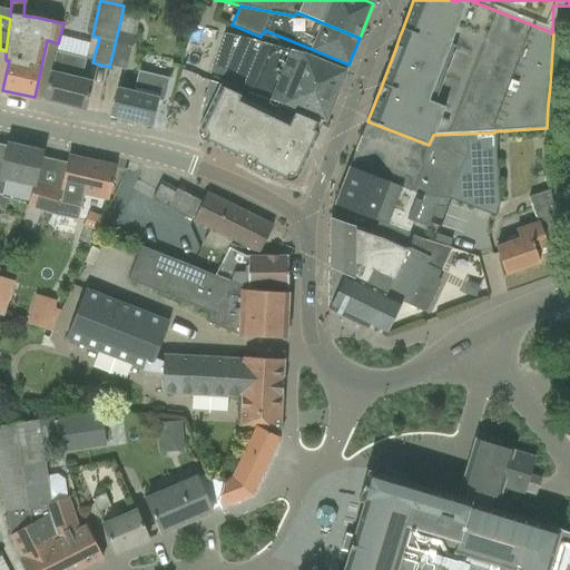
[(127,71),(135,33),(118,30),(109,67),(127,71)]
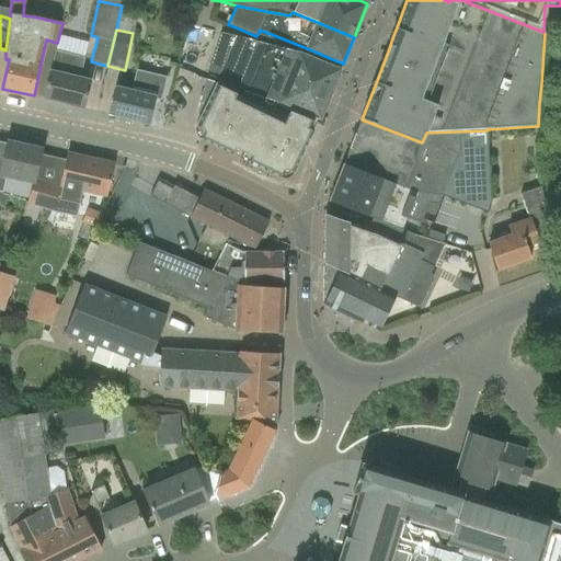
[(220,33),(209,70),(225,75),(222,83),(241,90),(267,99),(279,103),(319,119),(341,69),(300,52),(300,53),(220,33)]
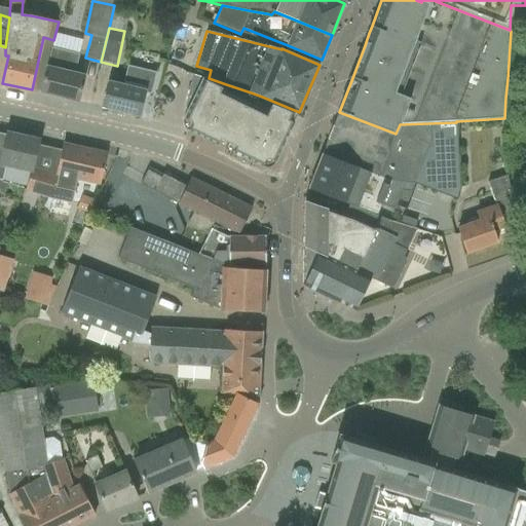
[(42,91),(65,98),(76,101),(77,101),(77,102),(78,101),(84,76),(75,73),(79,54),(51,47),(41,92),(42,92),(42,91)]
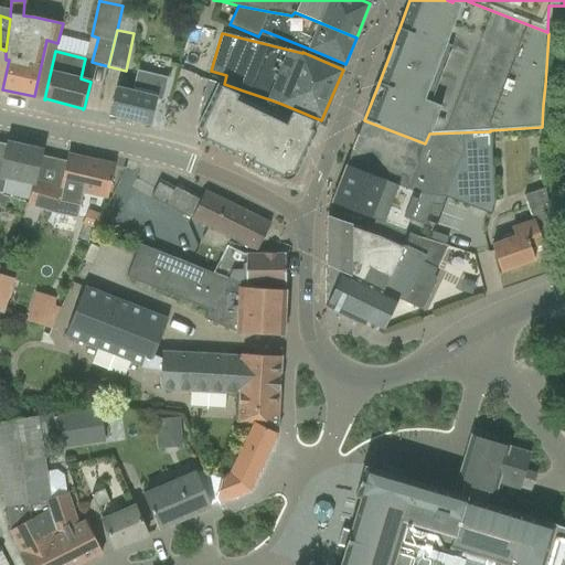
[(150,125),(156,100),(162,102),(168,77),(137,71),(132,93),(116,88),(109,116),(110,116),(110,115),(114,116),(121,118),(121,117),(149,125),(150,125)]
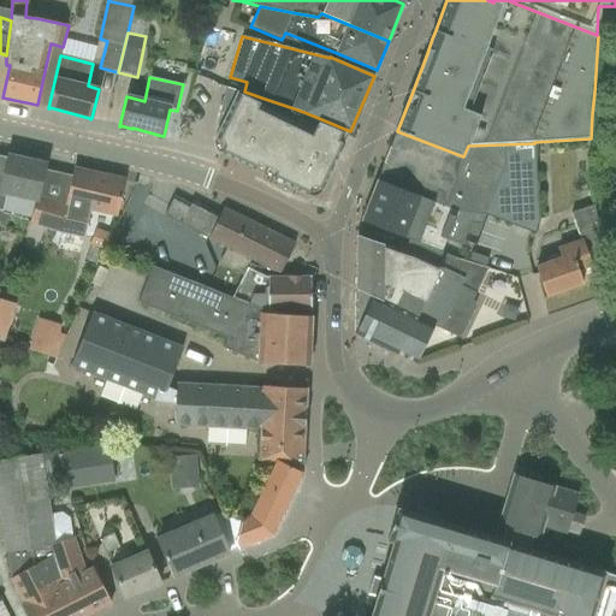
[(215,141),(214,142),(215,143),(221,147),(224,148),(223,153),(221,154),(237,161),(240,163),(255,170),(255,169),(258,164),(265,167),(294,108),(265,99),(264,99),(226,88),(217,125),(221,128),(215,140),(215,141)]
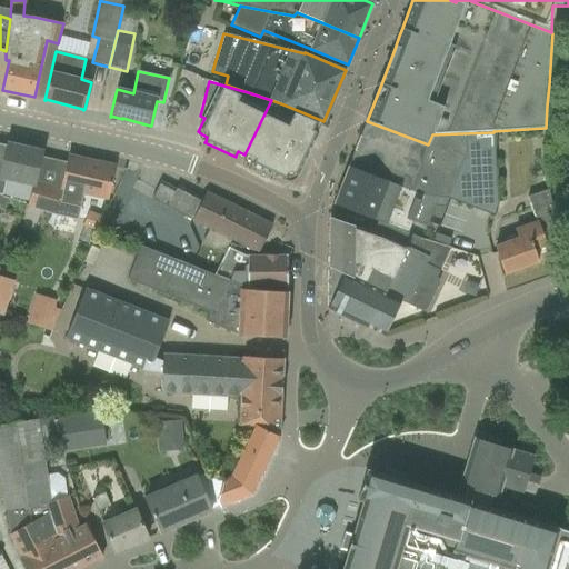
[(271,100),(245,155),(255,159),(252,166),(267,172),(269,173),(283,180),(285,179),(287,175),(290,177),(292,172),(297,175),(298,175),(302,166),(306,157),(307,157),(308,155),(309,155),(312,146),(323,121),(283,105),(271,100)]
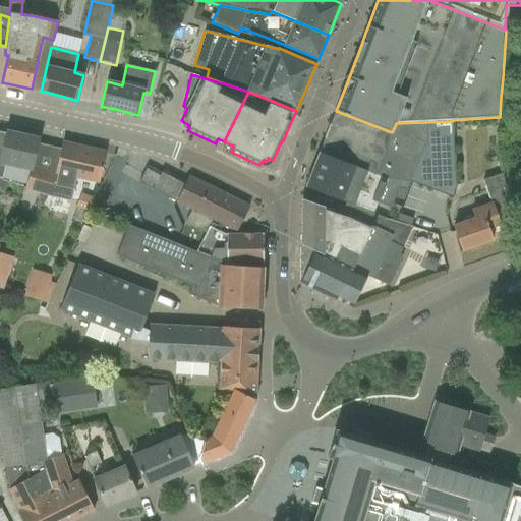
[(336,111),(306,187),(308,188),(346,203),(347,203),(356,207),(366,210),(369,199),(380,204),(389,207),(393,205),(402,181),(411,181),(452,197),(456,186),(452,121),(396,123),(392,132),(370,124),(336,111)]
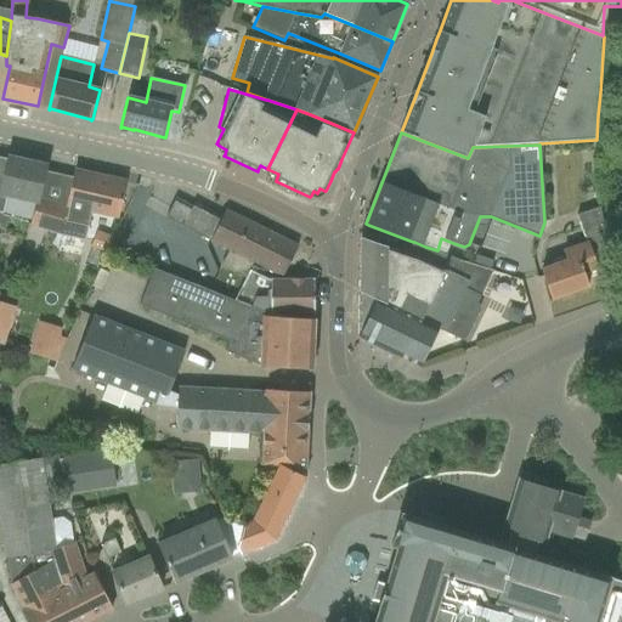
[(0,214),(3,216),(7,196),(38,203),(39,198),(46,167),(9,158),(3,182),(0,181),(0,214)]
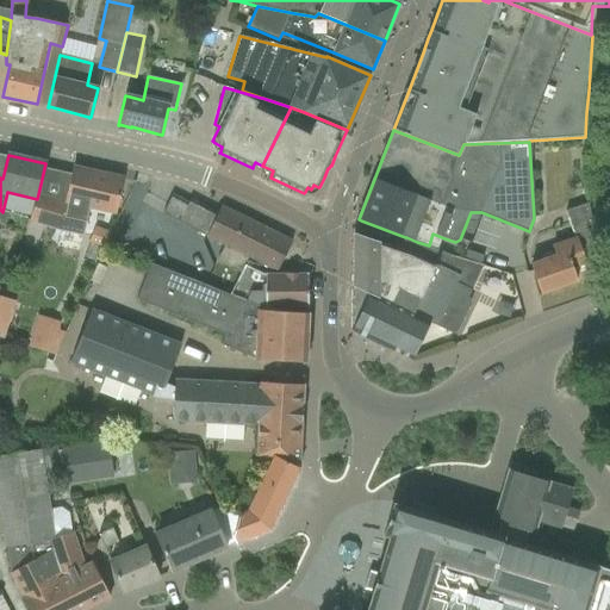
[(37,199),(30,222),(57,229),(83,235),(89,209),(116,215),(123,178),(120,176),(120,178),(76,168),(76,167),(74,167),(67,203),(38,194),(37,199)]
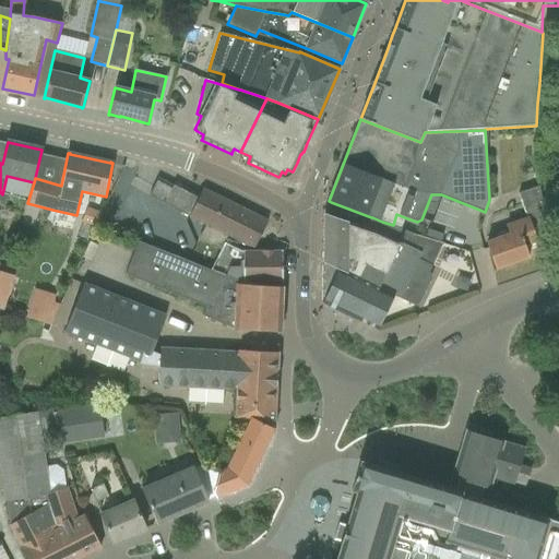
[(158,178),(150,195),(162,202),(189,216),(190,216),(206,225),(200,239),(222,250),(224,244),(228,236),(254,249),(268,222),(264,221),(203,190),(200,195),(187,189),(176,182),(174,187),(158,178)]
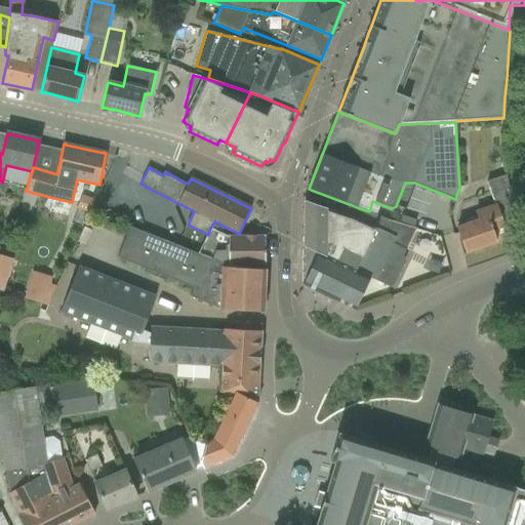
[(457,228),(466,253),(496,242),(492,231),(505,227),(501,218),(515,214),(506,175),(487,182),(495,206),(476,212),(478,220),(457,228)]
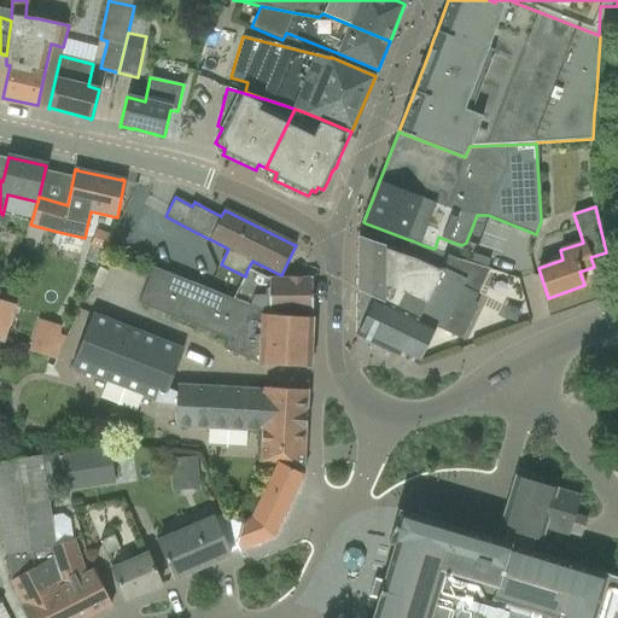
[(111,237),(97,232),(92,246),(106,251),(111,237)]
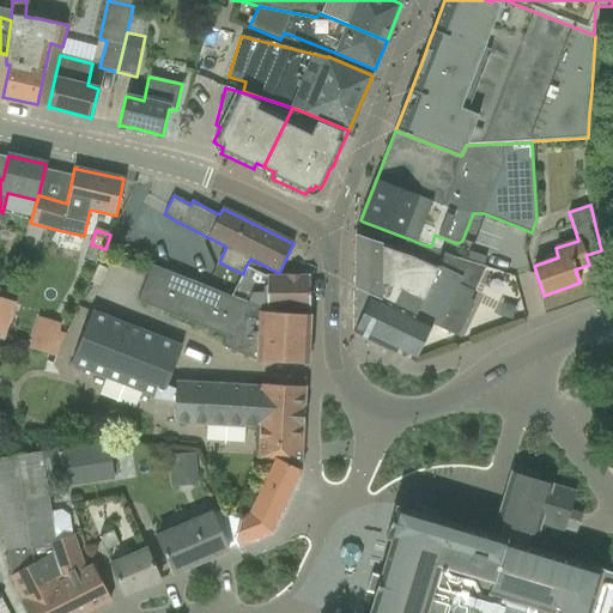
[(353,316),(353,332),(354,334),(412,360),(411,362),(413,363),(414,362),(432,326),(455,335),(459,334),(473,305),(471,299),(457,293),(461,285),(475,291),(486,267),(453,256),(451,258),(441,252),(442,252),(431,247),(419,243),(413,256),(402,253),(402,252),(384,246),(362,237),(354,234),(354,242),(353,316)]
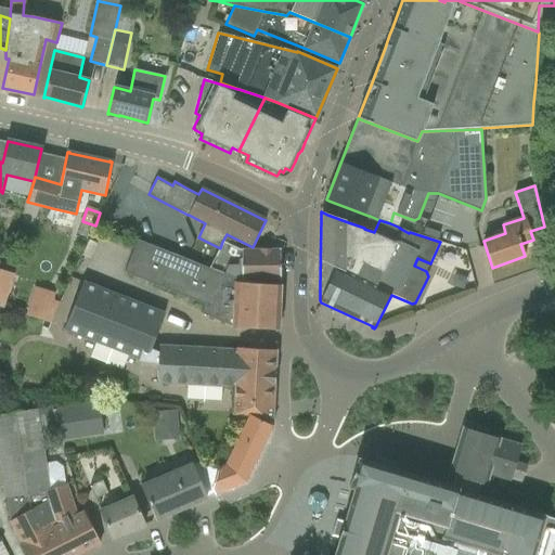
[(138,240),(125,272),(205,305),(201,314),(233,327),(278,330),(279,330),(281,285),(280,285),(233,282),(234,280),(209,269),(170,254),(138,240)]
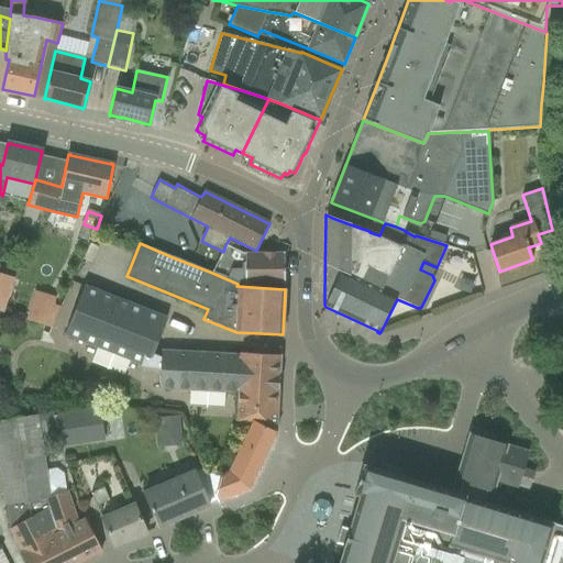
[(223,252),(212,273),(238,284),(243,286),(285,285),(285,253),(284,253),(283,253),(283,254),(276,254),(265,253),(264,254),(249,254),(246,254),(246,253),(245,253),(244,254),(225,245),(223,252)]
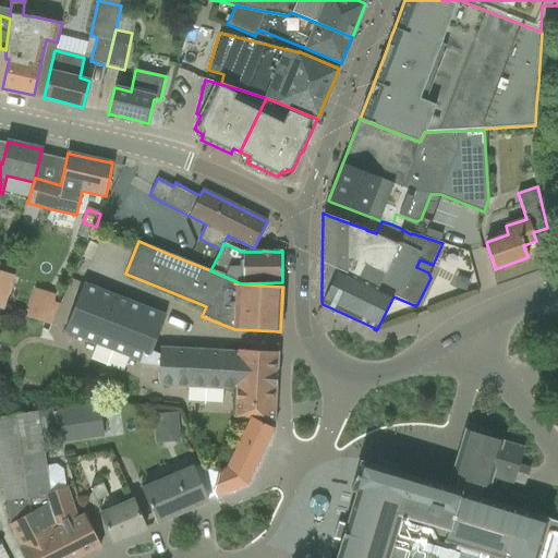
[(0,308),(4,311),(14,276),(0,271),(0,308)]
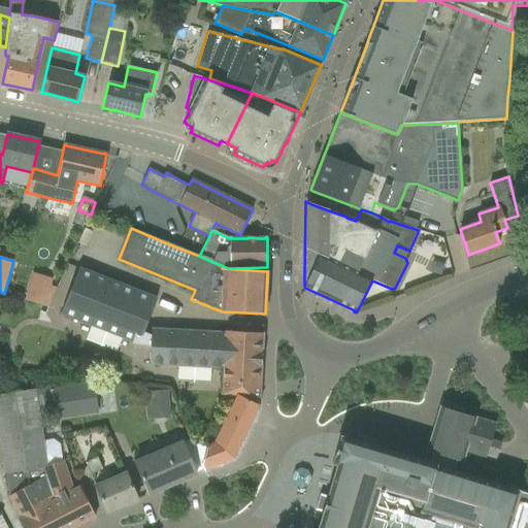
[(131,343),(151,345),(151,335),(143,332),(156,298),(77,268),(61,315),(132,341),(131,343)]
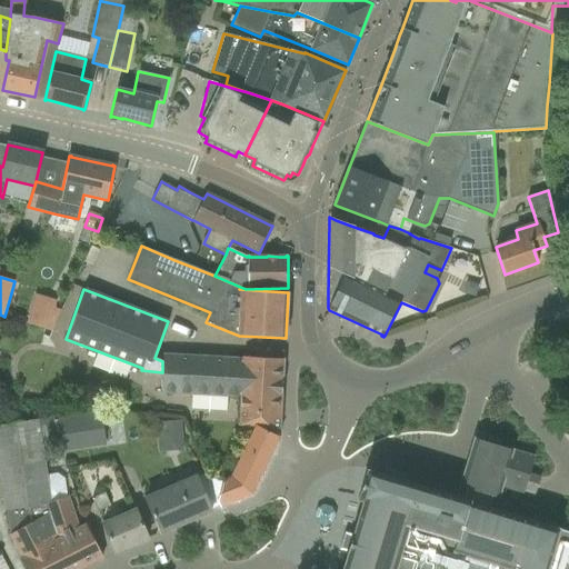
[(29,317),(27,325),(52,331),(61,311),(53,309),(32,302),(29,317)]
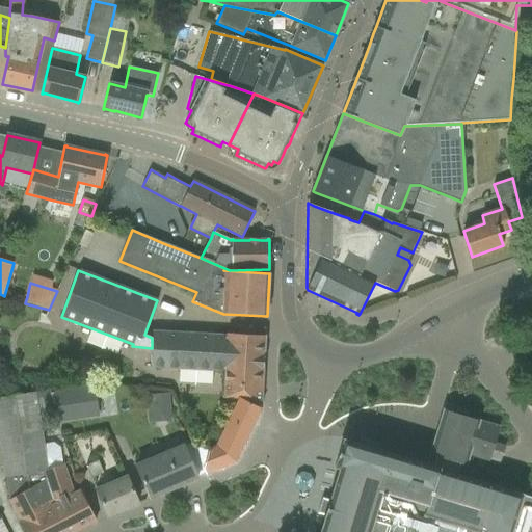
[(239,398),(251,404),(261,408),(262,408),(262,406),(260,406),(264,339),(266,339),(265,337),(153,331),(152,338),(152,348),(151,367),(225,371),(224,397),(239,398)]
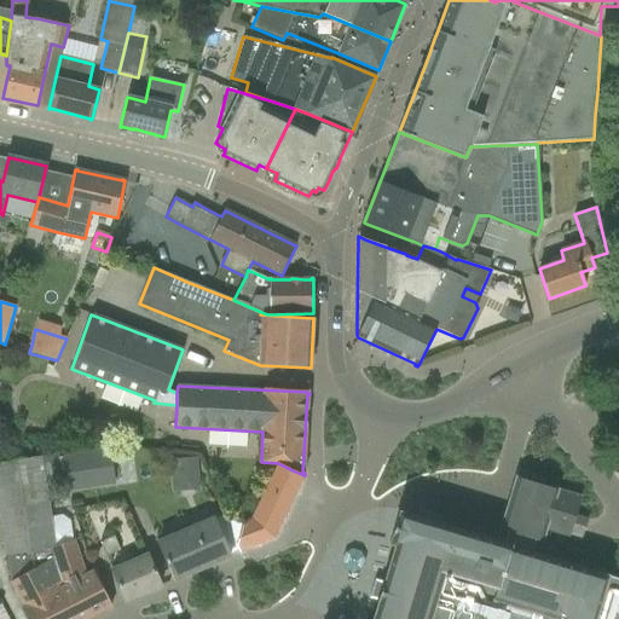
[(115,485),(110,447),(62,455),(67,491),(115,485)]
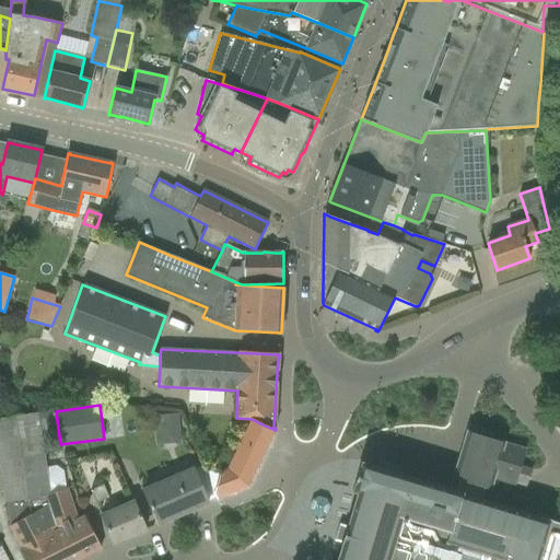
[(154,416),(155,428),(179,427),(179,415),(154,416)]
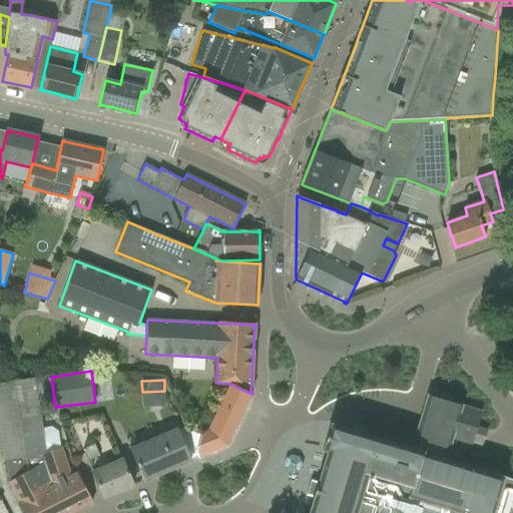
[(251,394),(242,390),(230,384),(217,409),(239,420),(251,394)]
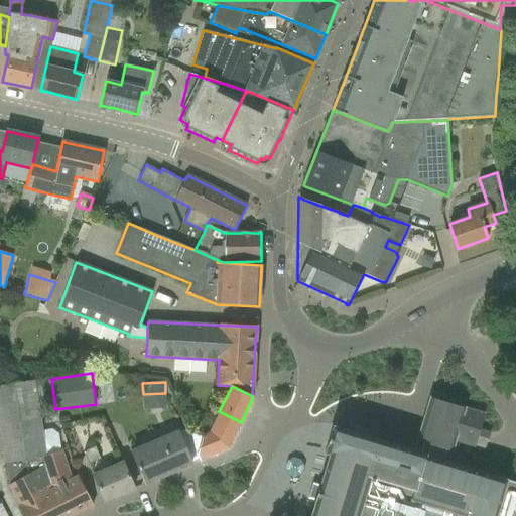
[(515,515),(515,482),(507,480),(452,463),(444,460),(447,449),(454,450),(454,448),(457,439),(476,445),(480,429),(484,415),(454,406),(455,400),(444,397),(444,395),(431,391),(431,392),(429,398),(418,436),(417,440),(414,450),(401,446),(388,442),(385,441),(375,438),(367,436),(368,431),(369,427),(352,422),(350,425),(350,426),(349,430),(333,426),(332,428),(333,428),(331,434),(331,433),(330,435),(331,435),(328,443),(327,445),(328,445),(326,450),(325,453),(330,455),(323,477),(319,486),(319,487),(318,487),(318,488),(316,496),(315,498),(315,499),(315,500),(312,509),(310,515),(515,515)]
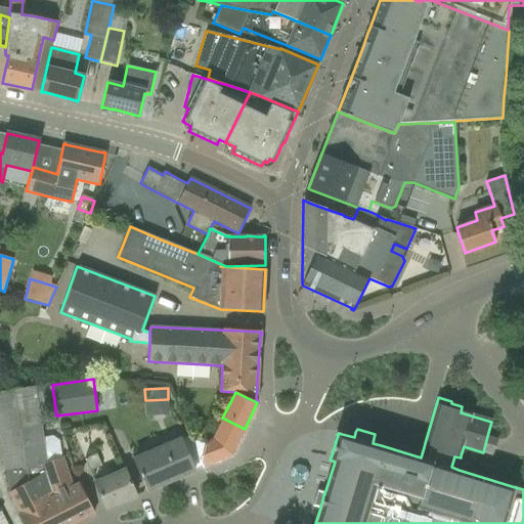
[(232,454),(245,429),(222,418),(210,443),(206,442),(201,461),(203,467),(232,454)]
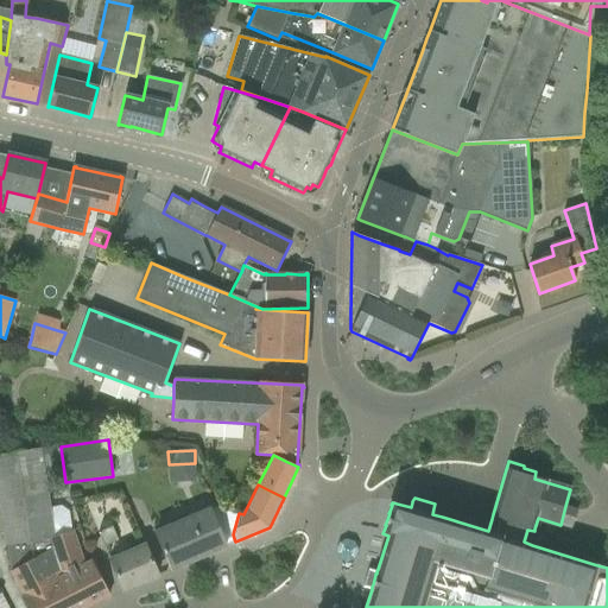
[(52,537),(73,531),(69,511),(61,506),(51,507),(49,489),(0,495),(0,512),(5,545),(7,544),(54,538),(52,537)]
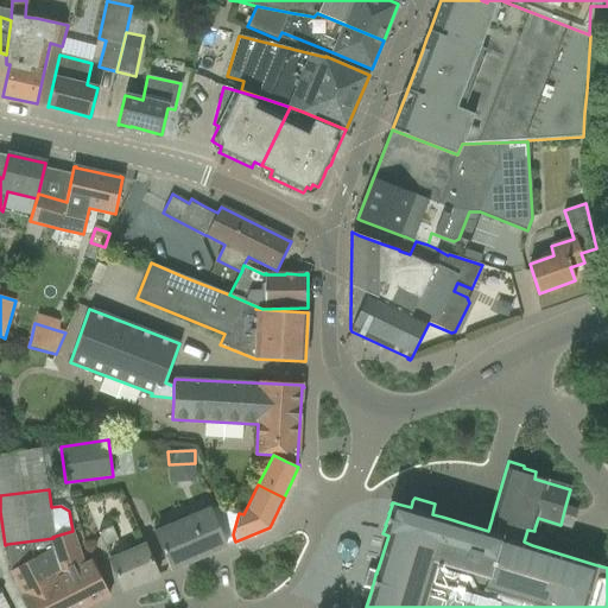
[(577,510),(565,506),(561,525),(572,529),(577,510)]
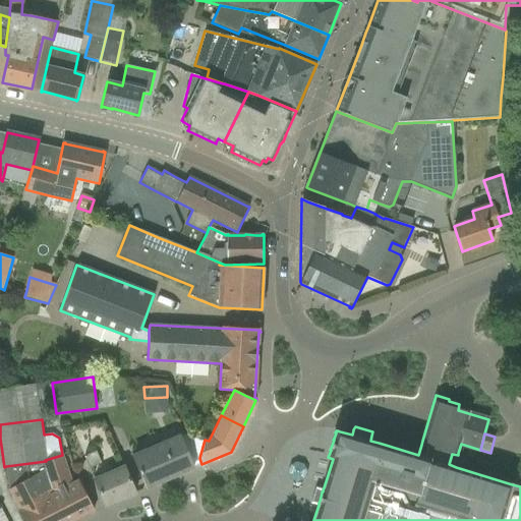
[(133,456),(147,488),(193,468),(180,437),(133,456)]
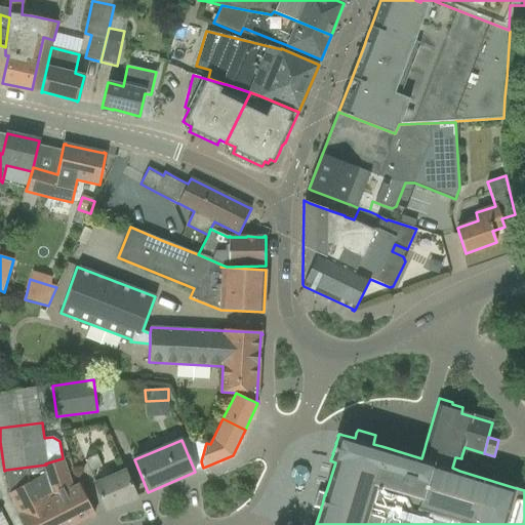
[(102,468),(96,455),(85,460),(90,473),(102,468)]
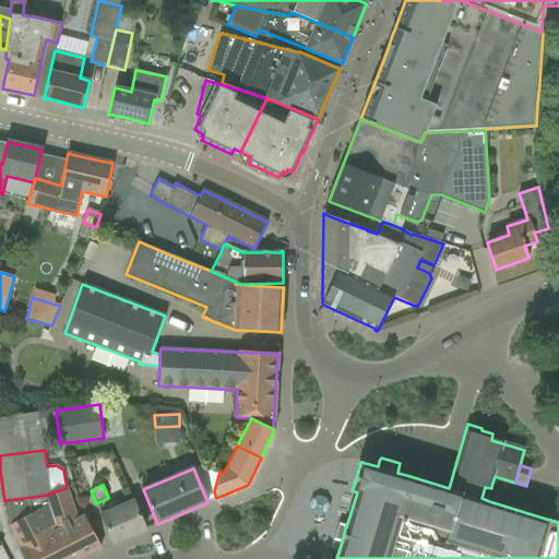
[(67,487),(67,488),(48,494),(49,495),(7,500),(10,525),(22,548),(21,548),(26,558),(79,558),(100,548),(84,515),(78,519),(67,487)]
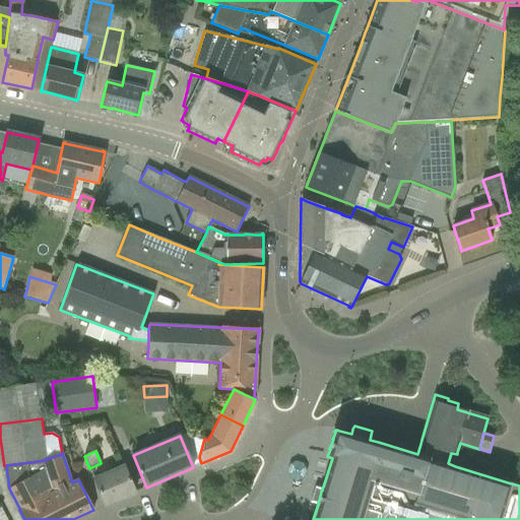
[(93,479),(105,505),(135,492),(124,466),(93,479)]
